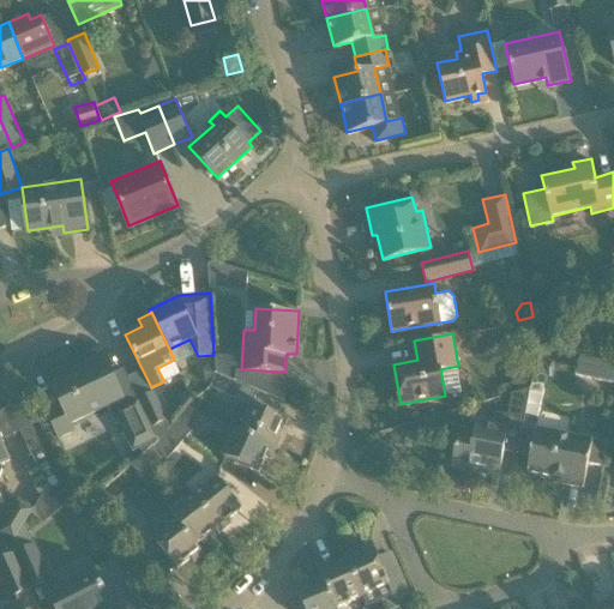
[(60,403),(44,410),(58,438),(76,429),(71,420),(122,396),(103,354),(83,363),(85,369),(52,385),(60,403)]
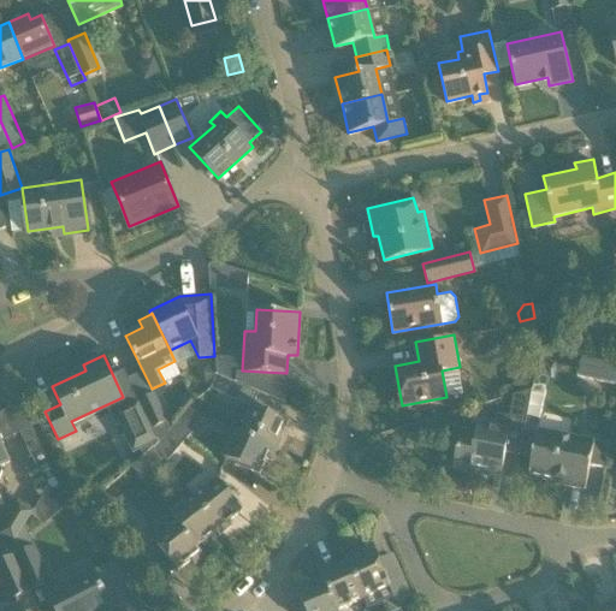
[(217,355),(217,373),(230,379),(230,378),(249,387),(253,381),(237,374),(237,356),(217,355)]
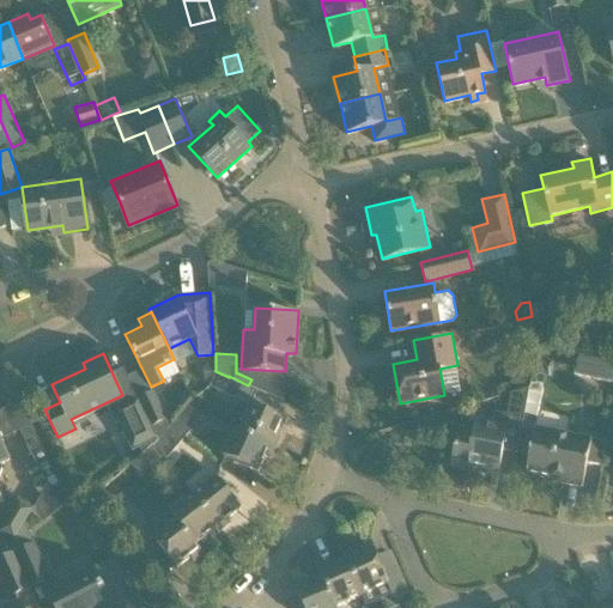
[(612,359),(607,358),(596,357),(593,376),(612,380),(612,359)]
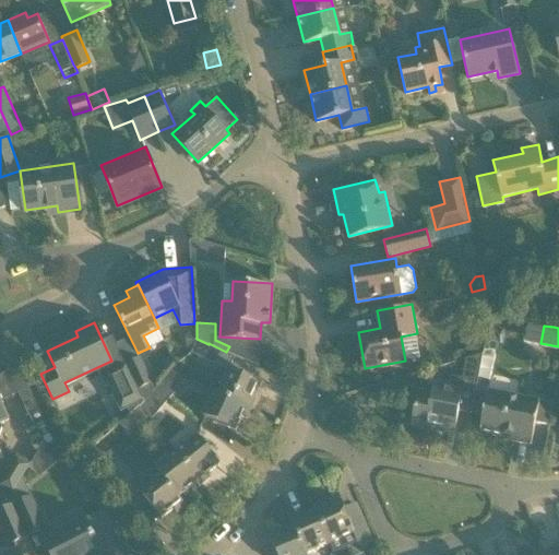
[(190,329),(187,337),(187,344),(192,349),(197,339),(195,327),(190,329)]
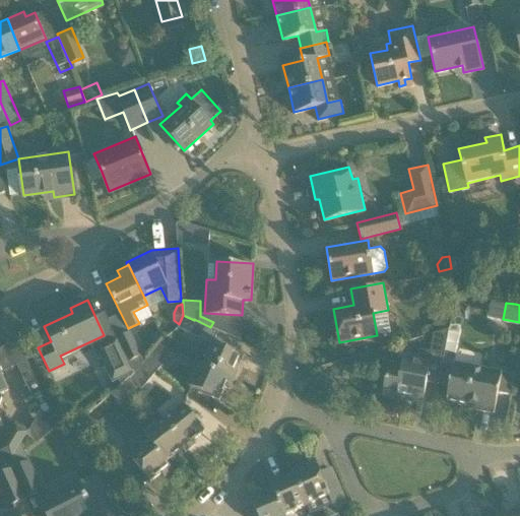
[(432,323),(442,329),(449,317),(438,311),(432,323)]
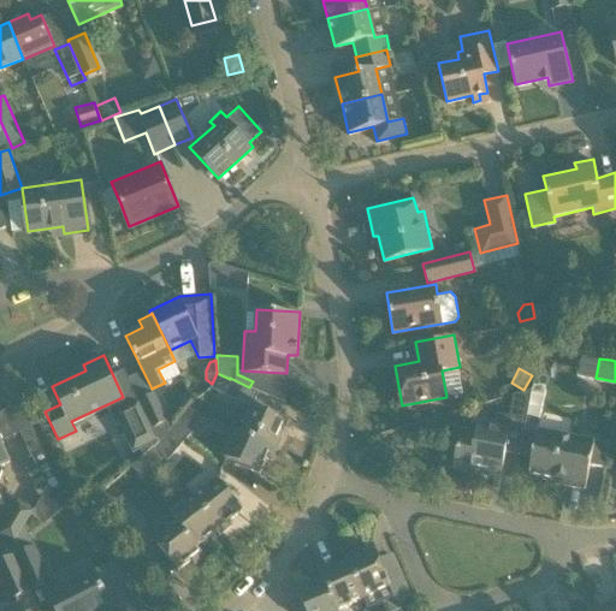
[(230,379),(217,373),(212,384),(209,387),(223,393),(230,379)]
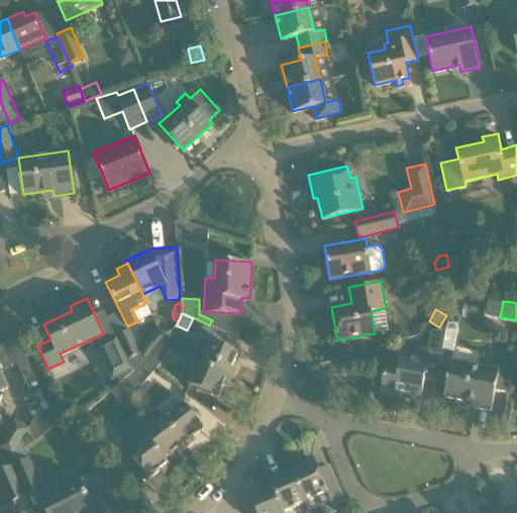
[(381,390),(394,392),(420,398),(427,358),(439,361),(446,325),(430,330),(427,347),(417,345),(416,351),(402,349),(400,360),(387,356),(381,390)]
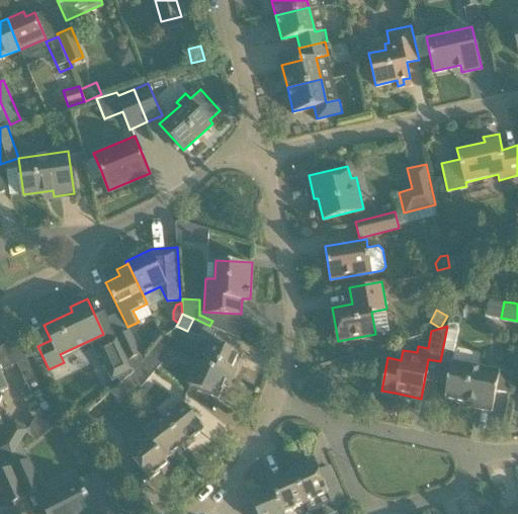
[(115,336),(119,345),(126,360),(142,353),(130,329),(116,336),(115,336)]
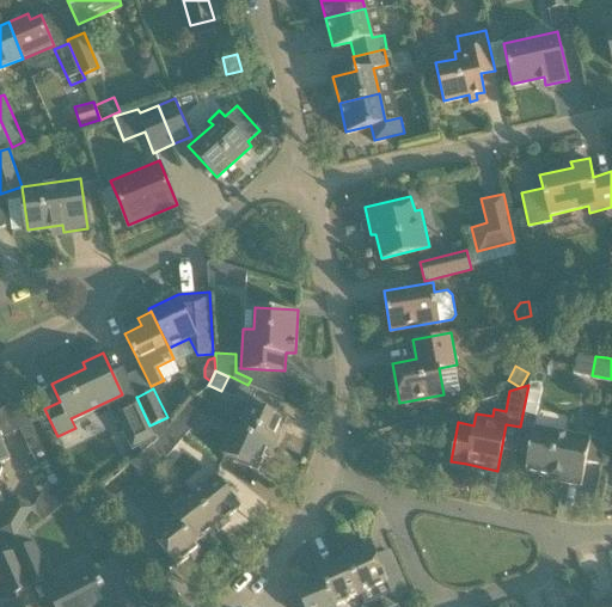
[(136,397),(114,408),(118,420),(133,448),(155,437),(150,425),(141,408),(136,397)]
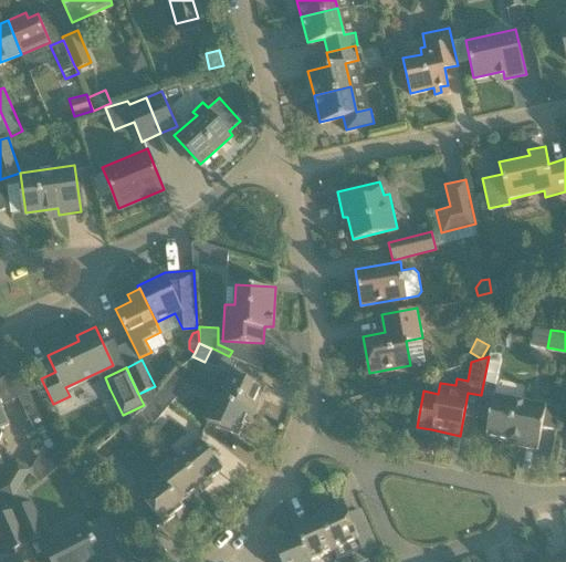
[(258,401),(263,385),(230,371),(220,394),(219,396),(253,410),(258,401)]
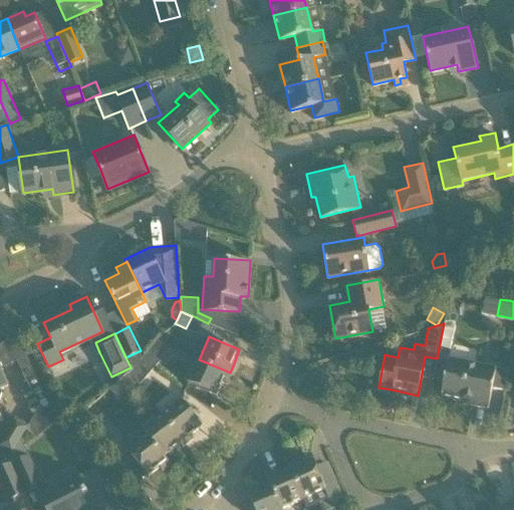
[(151,346),(143,356),(151,363),(160,353),(151,346)]
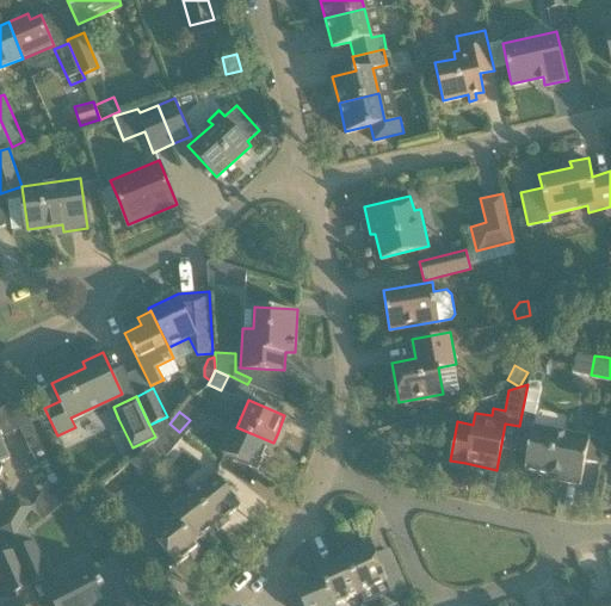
[(31,420),(19,426),(49,484),(61,478),(31,420)]
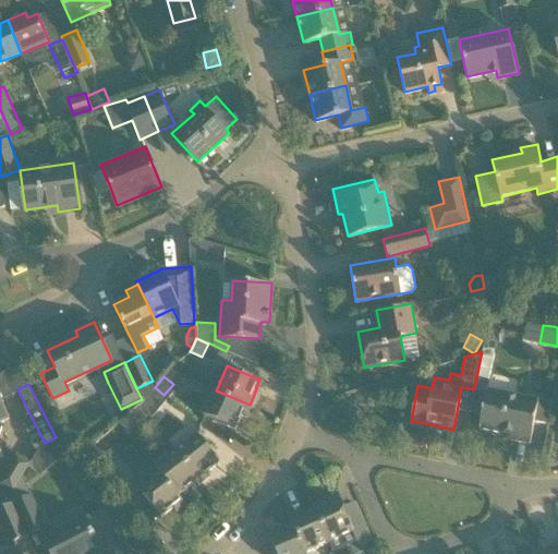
[(478,426),(510,433),(509,437),(530,442),(538,397),(487,386),(478,426)]
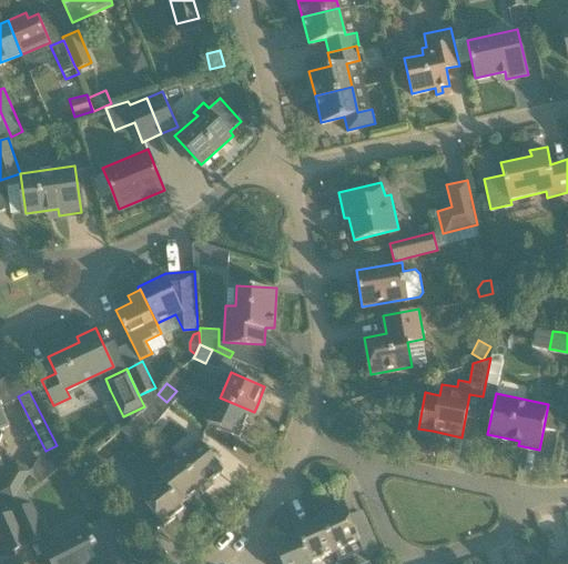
[(166,402),(158,394),(148,406),(158,414),(166,402)]
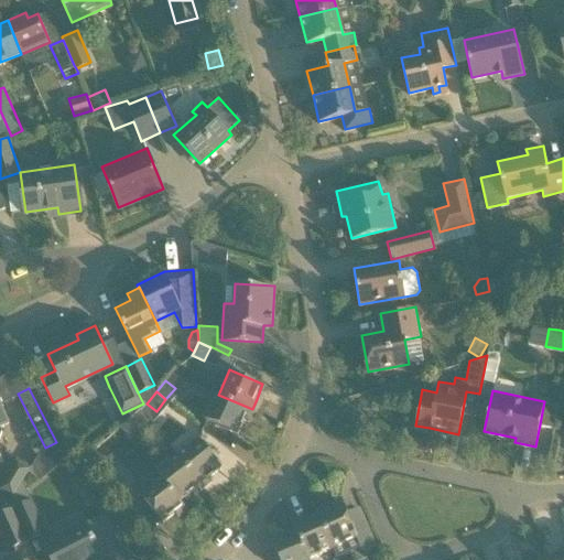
[(218,395),(219,392),(216,391),(204,417),(237,432),(243,418),(248,420),(252,409),(218,395)]
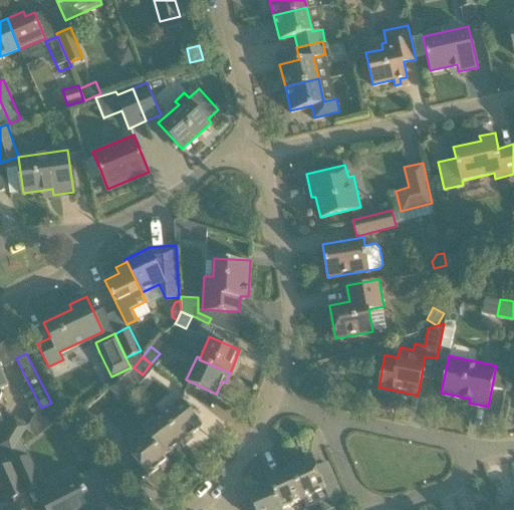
[(0,396),(1,391),(0,387),(8,383),(0,364),(0,396)]
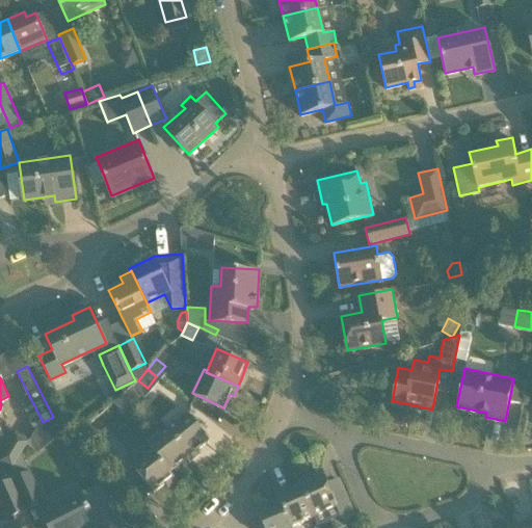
[(142,396),(132,385),(123,392),(133,403),(142,396)]
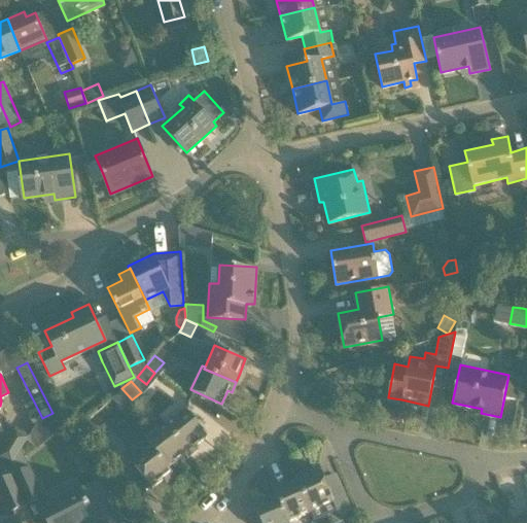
[(381,407),(379,415),(397,419),(399,410),(381,407)]
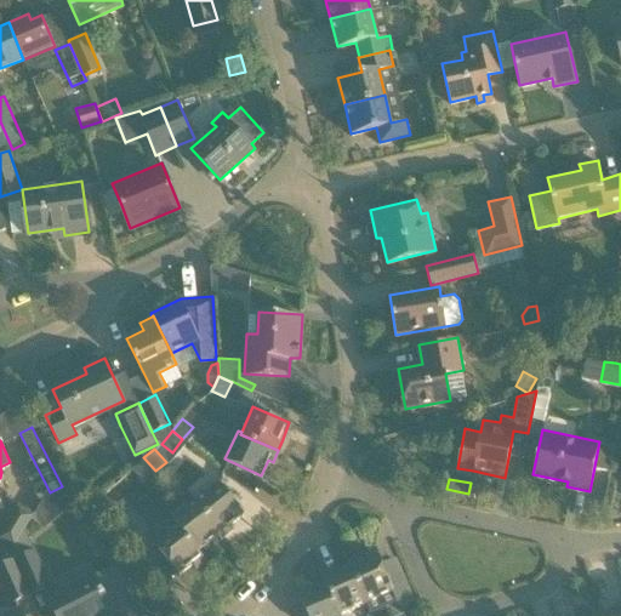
[(220,480),(195,500),(223,535),(233,528),(231,523),(244,512),(220,480)]
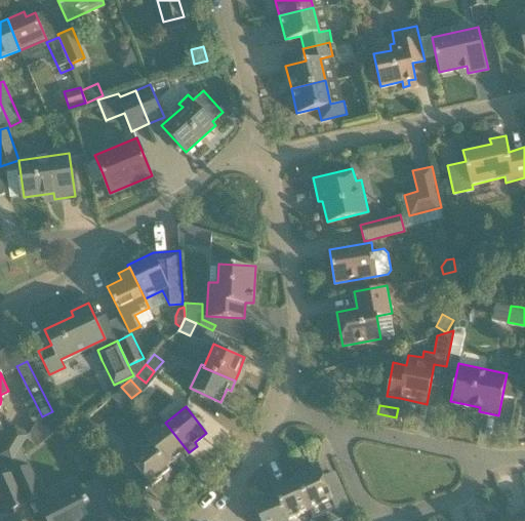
[(92,430),(99,439),(111,431),(103,422),(92,430)]
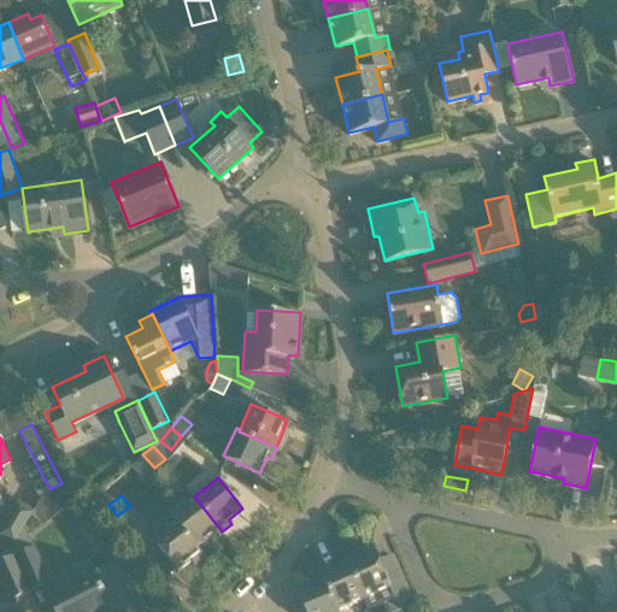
[(171,515),(176,521),(177,519),(197,545),(209,535),(212,539),(222,531),(194,496),(171,515)]
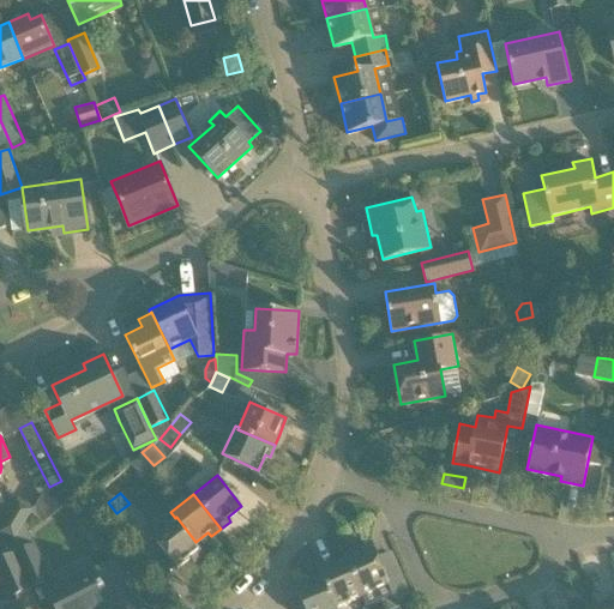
[(0,526),(0,531),(5,535),(7,534),(14,538),(24,522),(25,522),(34,507),(18,498),(0,526)]
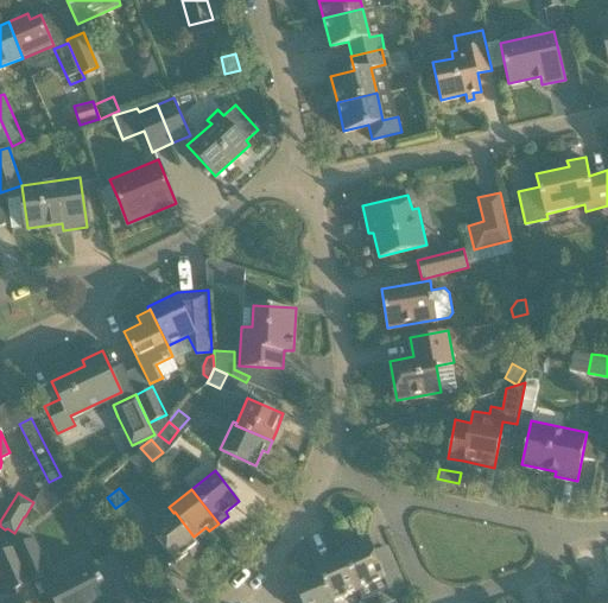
[(175,512),(173,513),(151,531),(175,560),(188,550),(191,554),(201,546),(194,537),(175,512)]
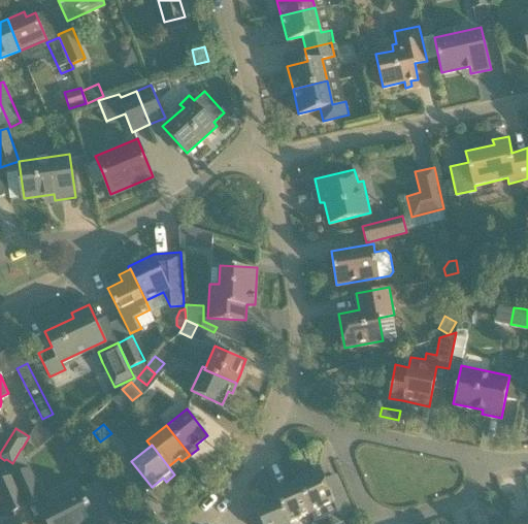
[(12,463),(9,467),(26,504),(43,496),(22,449),(21,449),(12,463)]
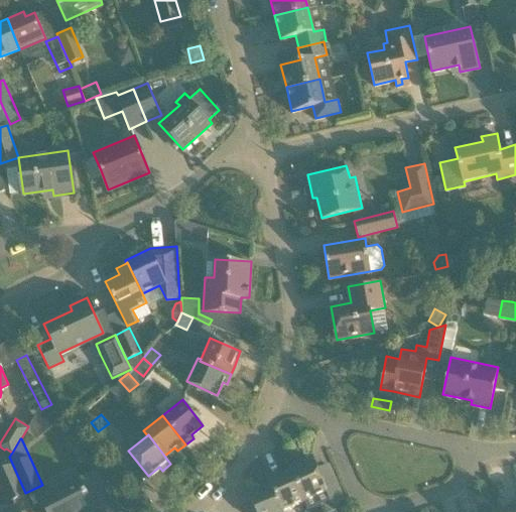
[(0,451),(0,461),(9,457),(12,453),(6,449),(4,450),(0,451)]
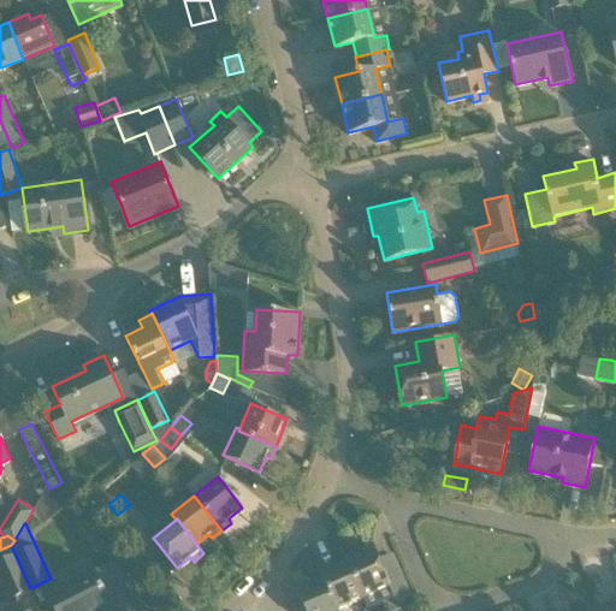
[(11,545),(0,550),(0,579),(9,598),(30,588),(11,545)]
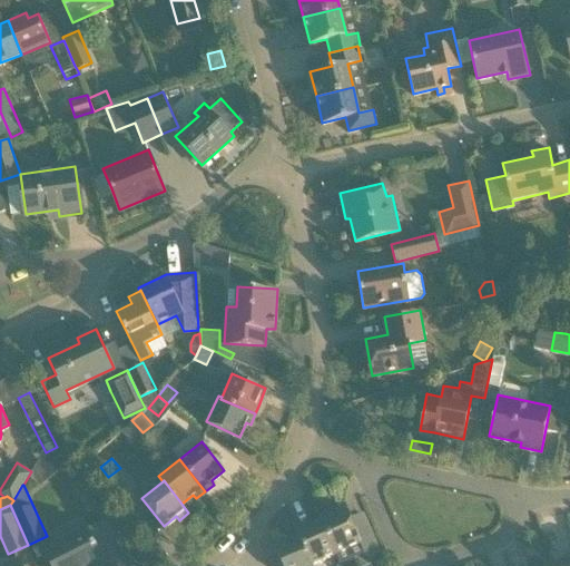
[(320,515),(321,519),(322,519),(336,554),(361,543),(365,554),(379,548),(372,533),(360,537),(347,508),(332,515),(331,510),(320,515)]
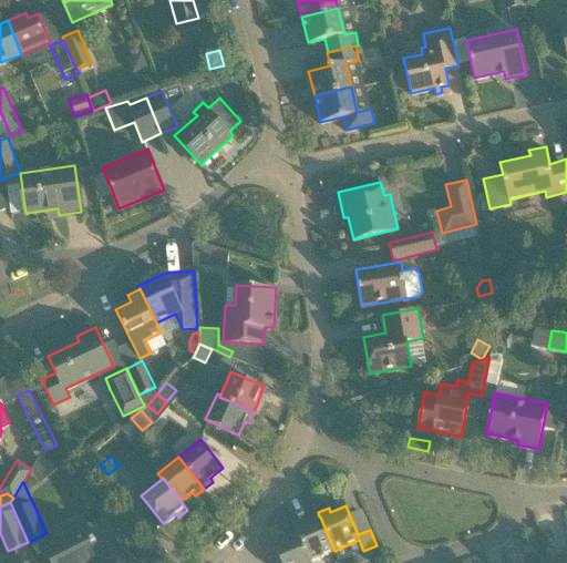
[(294,523),(296,529),(297,529),(310,561),(311,561),(334,551),(320,517),(319,517),(306,523),(305,519),(294,523)]
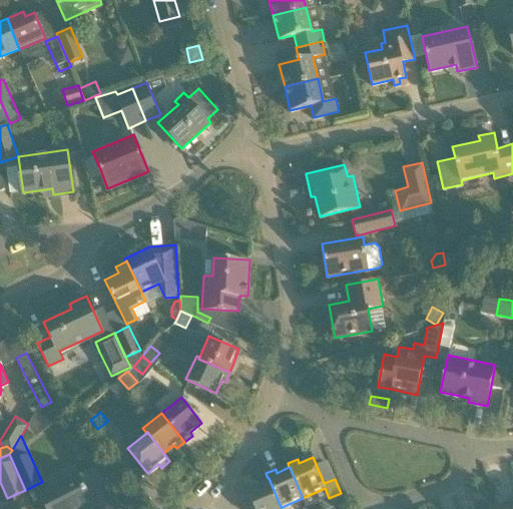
[(39,493),(45,506),(46,508),(84,508),(93,505),(77,474),(39,493)]
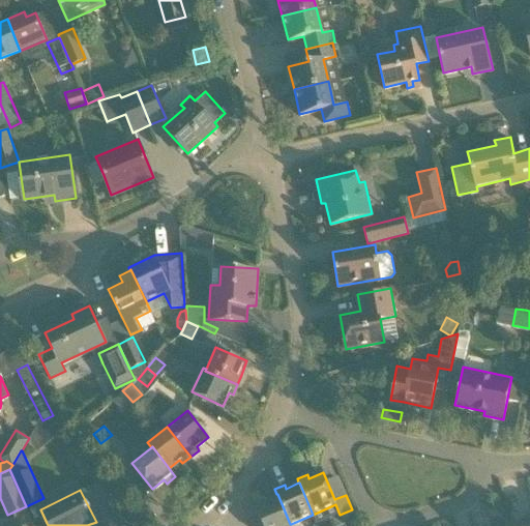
[(277,494),(276,494),(267,498),(269,502),(256,508),(263,525),(291,525),(291,524),(290,524),(277,494)]
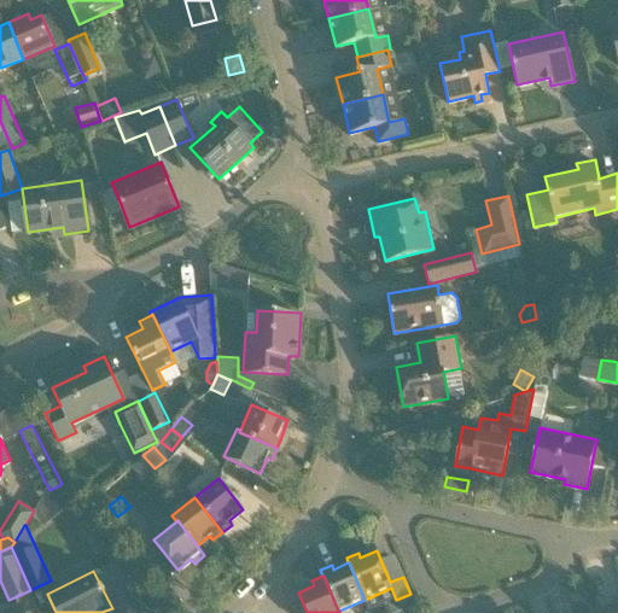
[(614,605),(599,609),(598,609),(599,612),(617,612),(617,597),(612,600),(614,605)]
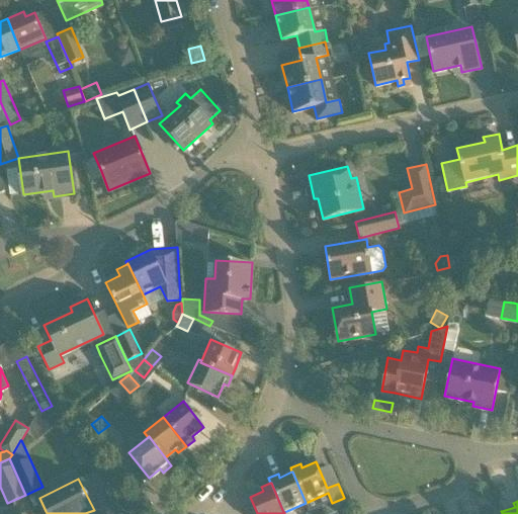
[(0,512),(0,513),(19,513),(16,505),(0,512)]
